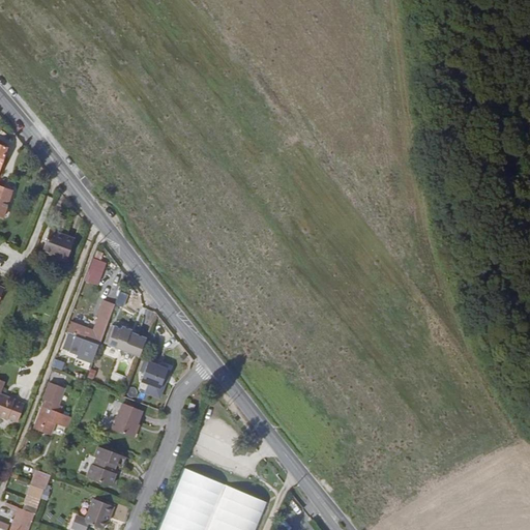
[(10,190),(0,186),(0,215),(1,216),(10,190)]
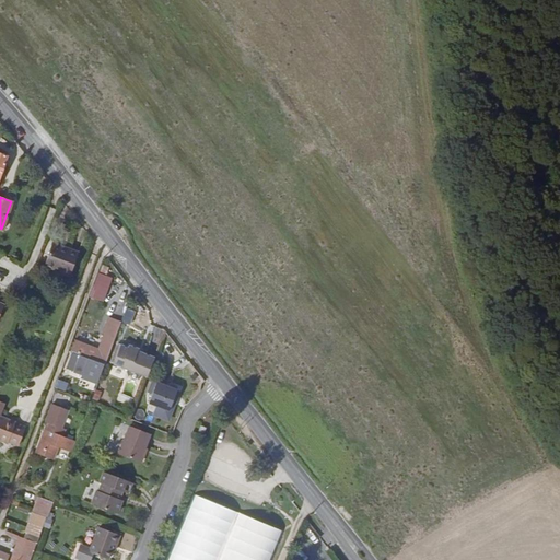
[(63,252),(65,249),(53,245),(45,267),(53,270),(51,272),(69,279),(78,257),(63,252)]
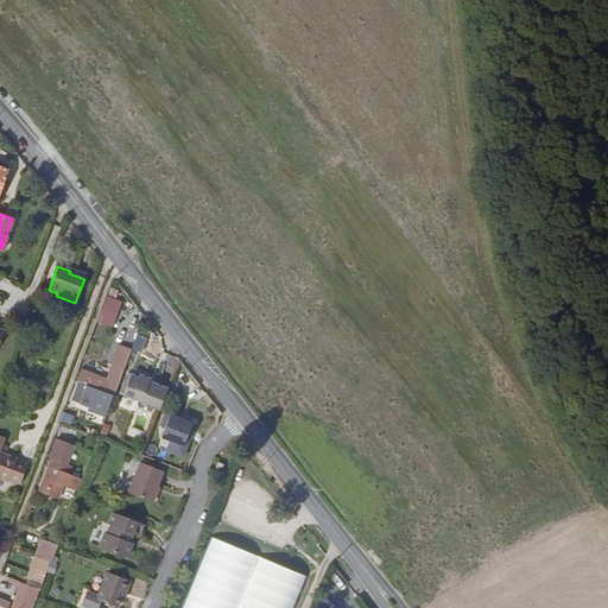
[(102,303),(99,311),(116,317),(119,309),(102,303)]
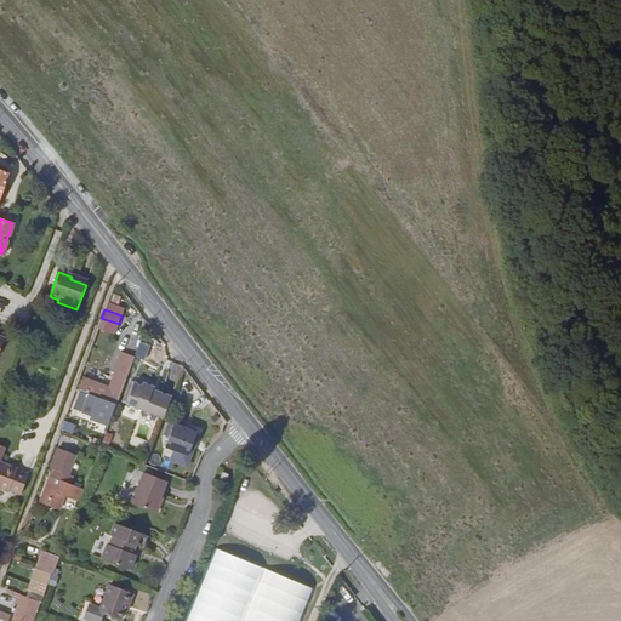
[(78,380),(75,387),(115,403),(127,372),(124,371),(114,368),(104,391),(78,380)]
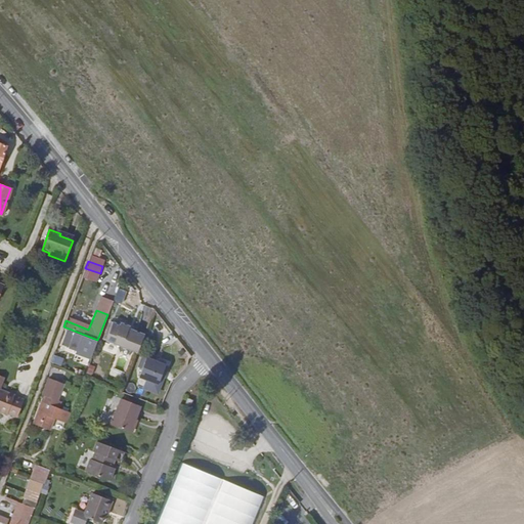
[(105,342),(113,324),(110,323),(102,341),(105,342)]
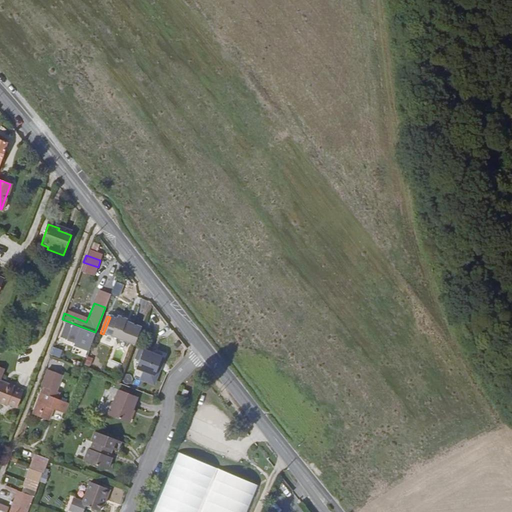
[(134,346),(140,329),(130,324),(125,323),(126,320),(117,317),(116,319),(110,317),(103,334),(115,339),(131,345),(134,346)]
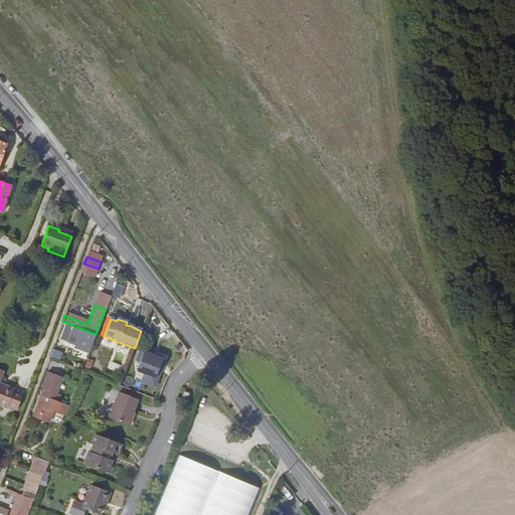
[(79,361),(84,363),(96,335),(81,330),(80,331),(67,326),(62,337),(76,343),(79,335),(88,339),(79,361)]
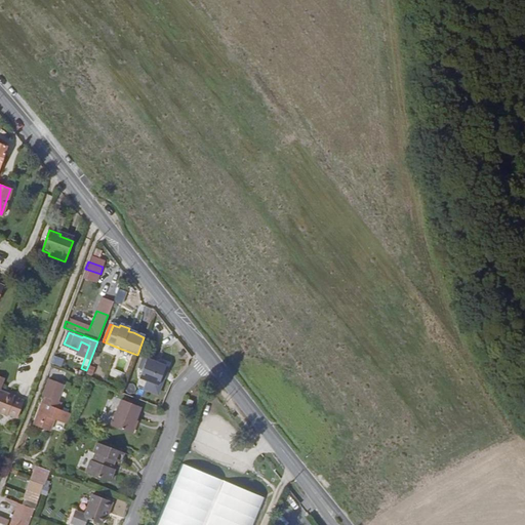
[(63,366),(65,359),(56,356),(54,364),(63,366)]
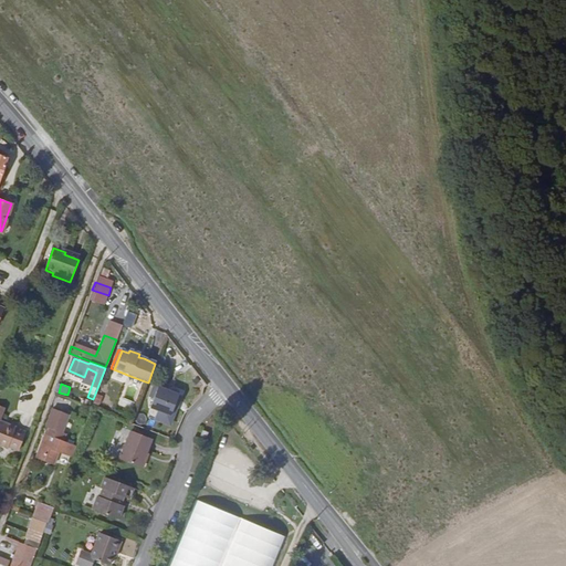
[(158,388),(154,398),(149,408),(170,416),(178,396),(158,388)]
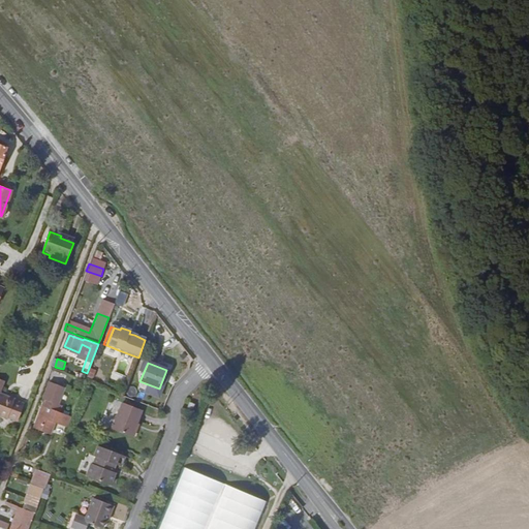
[(0,415),(8,419),(8,417),(19,422),(25,404),(16,401),(16,399),(0,394),(5,381),(0,379),(0,415)]
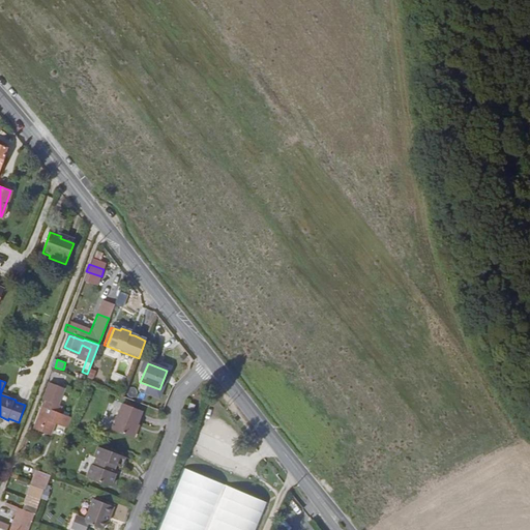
[(54,421),(67,427),(70,418),(59,414),(62,406),(58,405),(64,387),(49,382),(42,400),(47,401),(43,408),(42,408),(33,431),(49,436),(54,421)]
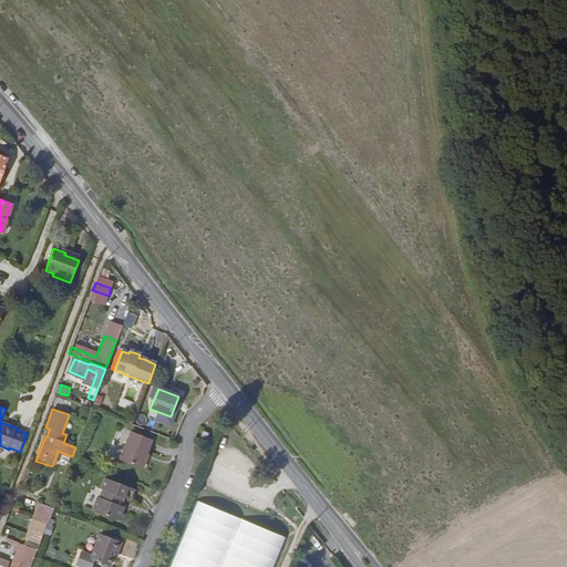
[(147,439),(134,434),(131,433),(121,461),(142,468),(153,441),(147,439)]
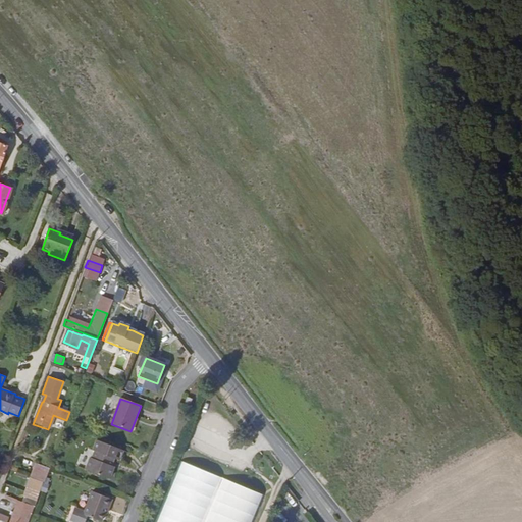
[(190,403),(185,401),(180,409),(187,411),(190,403)]
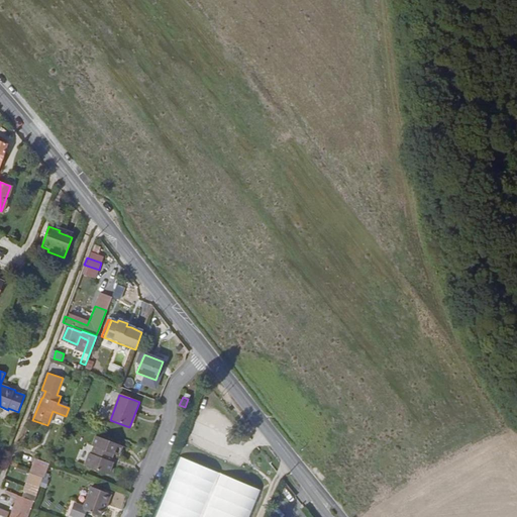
[(121,448),(122,446),(96,437),(92,447),(95,448),(92,455),(89,454),(84,467),(108,476),(110,472),(113,463),(110,461),(113,454),(117,456),(121,448)]
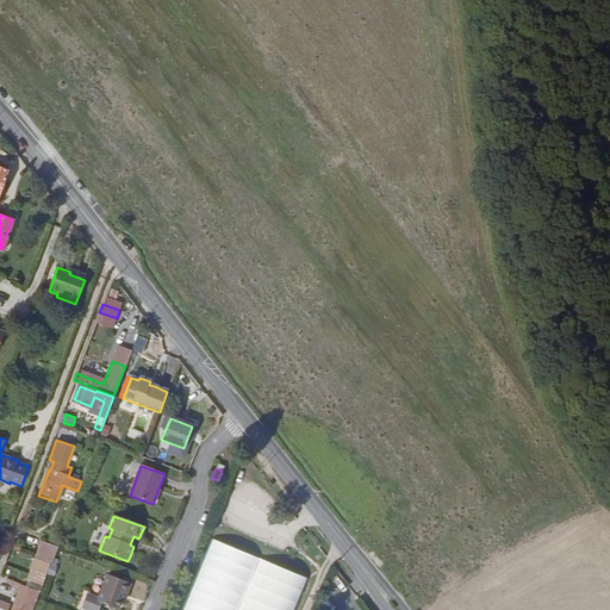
[(42,540),(35,556),(50,562),(56,546),(42,540)]
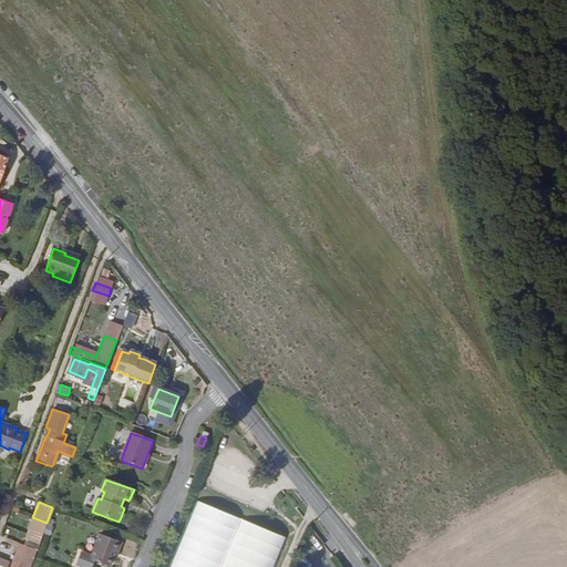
[(24,544),(35,548),(44,524),(34,519),(24,544)]
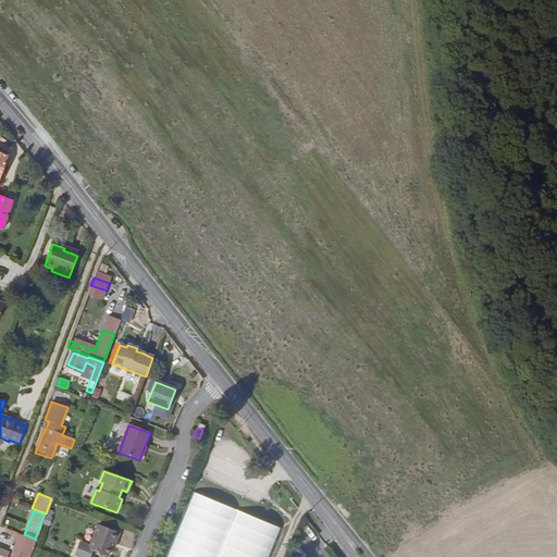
[(113,541),(116,542),(120,533),(98,525),(89,546),(79,543),(74,555),(79,556),(89,556),(93,552),(107,556),(110,547),(113,541)]
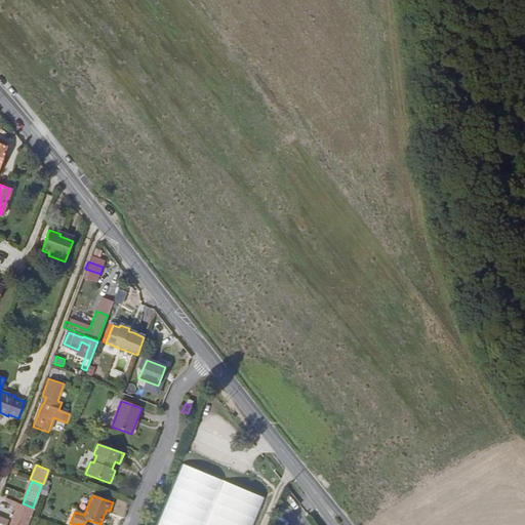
[(27,524),(32,515),(34,509),(33,508),(23,503),(8,498),(7,501),(18,507),(10,524),(27,524)]
